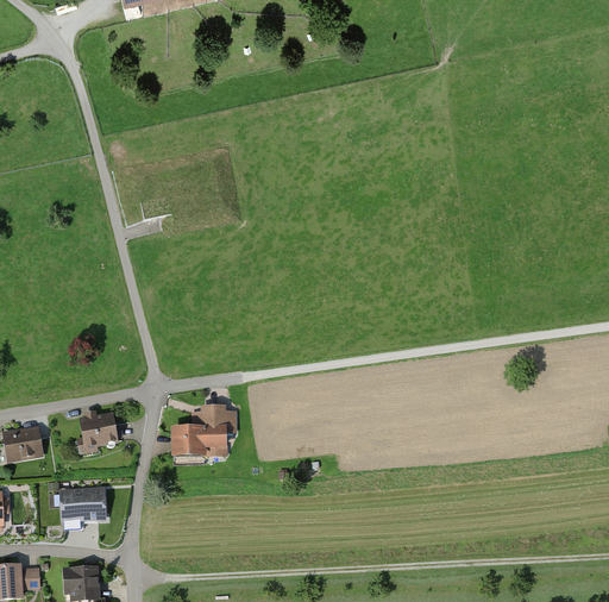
[(228,456),(227,403),(171,405),(173,457),(228,456)]
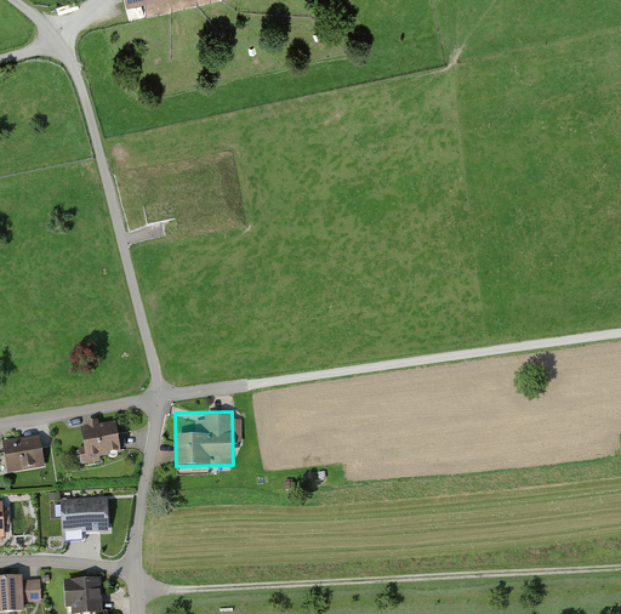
[(115,416),(79,421),(84,458),(120,453),(115,416)]
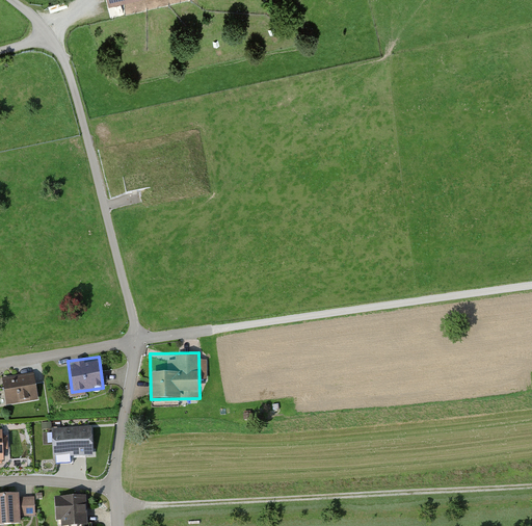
[(34,370),(4,374),(7,400),(38,396),(34,370)]
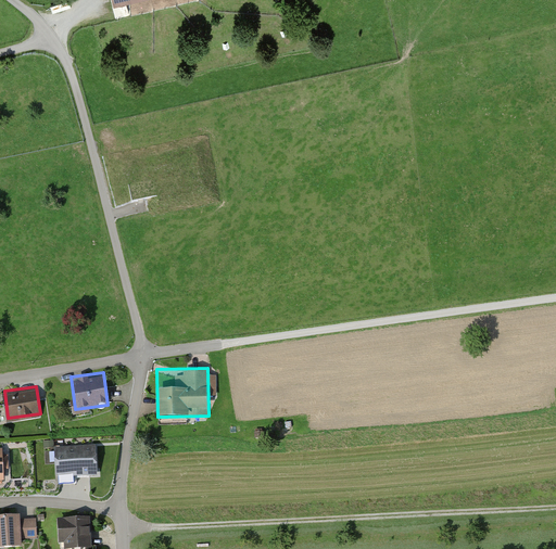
[(96,441),(55,443),(57,475),(98,473),(96,441)]
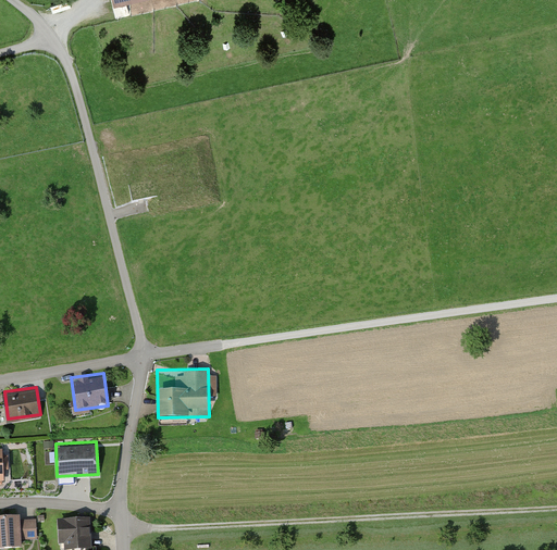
[(19,513),(0,513),(0,546),(20,546),(19,513)]
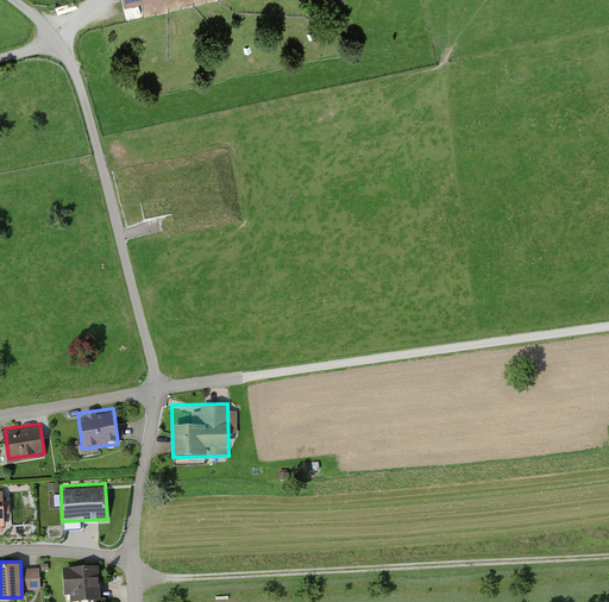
[(98,564),(68,565),(68,593),(99,591),(98,564)]
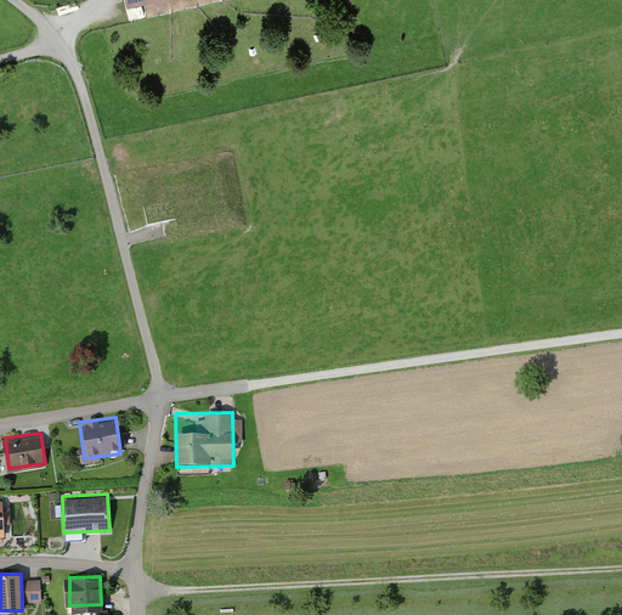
All buildings are outlined.
